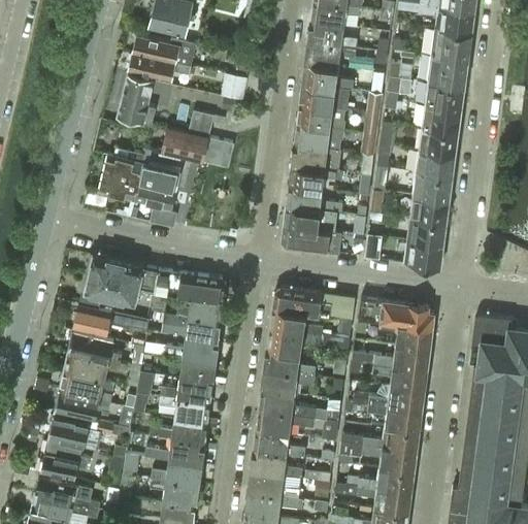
[(193,0),(155,0),(149,27),(185,35),(189,21),(190,14),(193,0)]
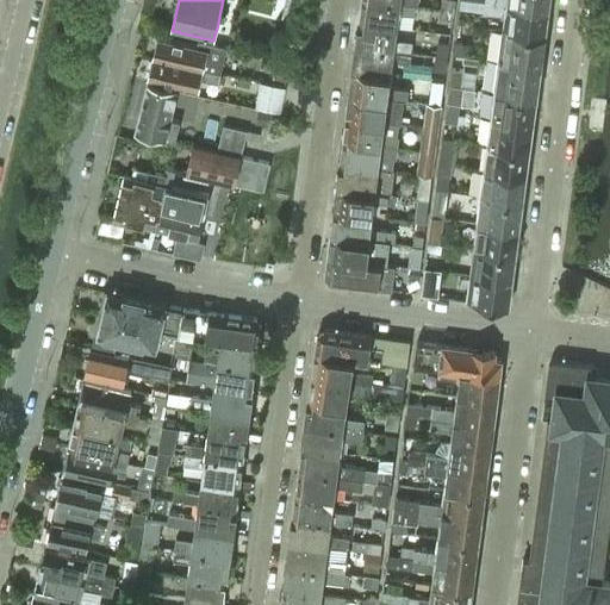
[(547,16),(548,0),(484,0),(484,7),(547,16)]
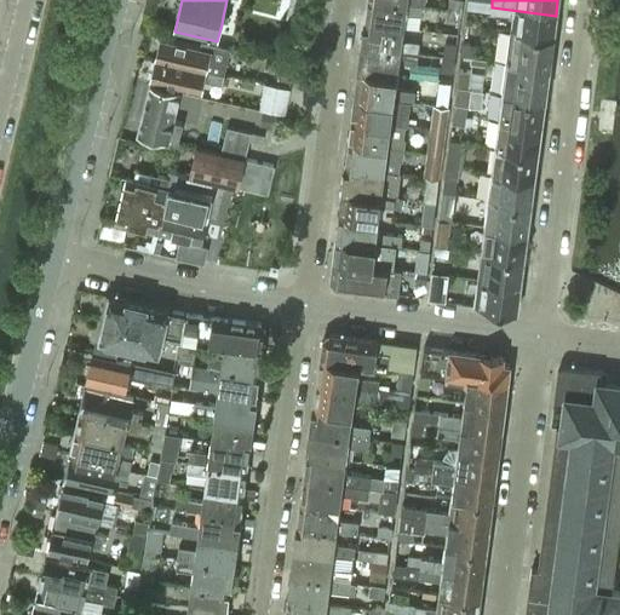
[(420,19),(422,9),(367,1),(365,24),(363,24),(363,26),(405,30),(406,17),(420,19)]
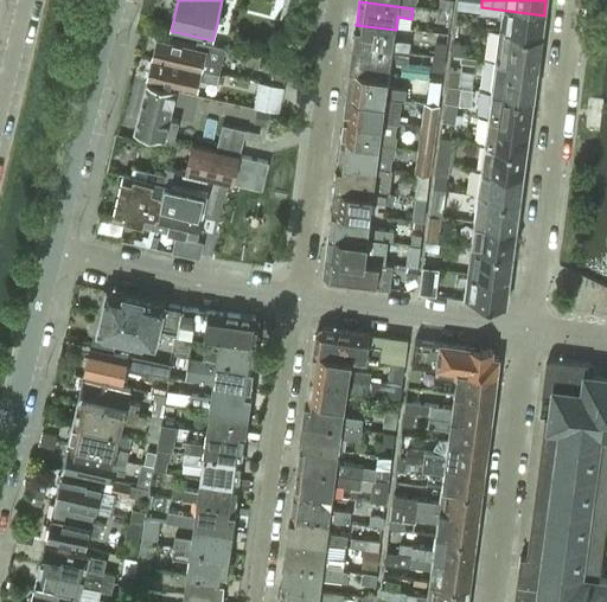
[(452,5),(439,2),(438,12),(451,13),(452,5)]
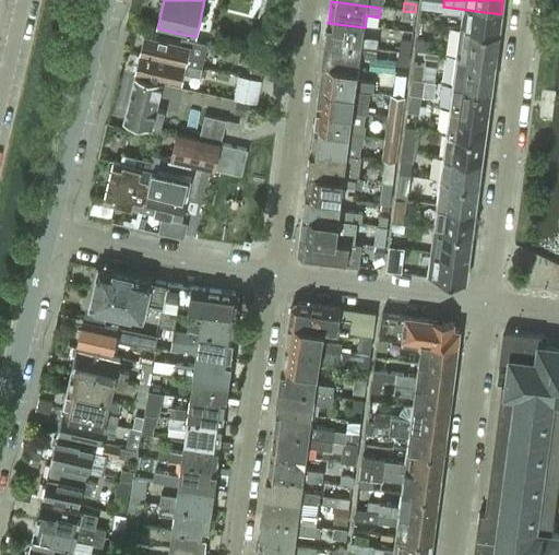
[(498,38),(501,14),(443,7),(423,3),(421,12),(461,16),(460,20),(459,33),(498,38)]
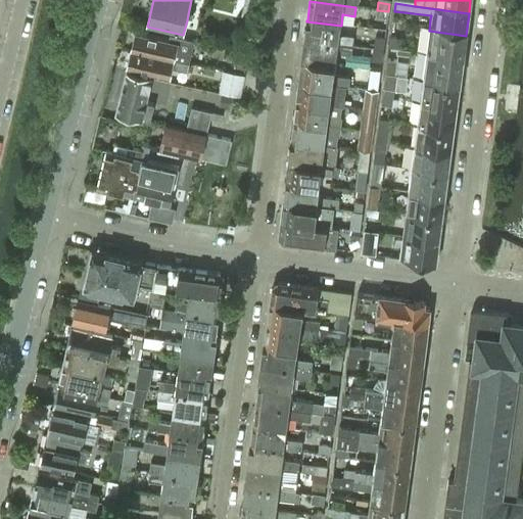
[(388,11),(377,10),(376,17),(387,19),(388,11)]
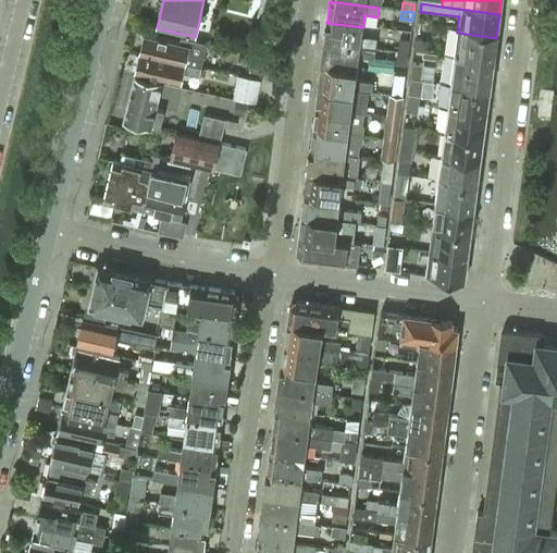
[(361,38),(363,27),(326,23),(323,44),(363,49),(372,50),(373,40),(361,38)]
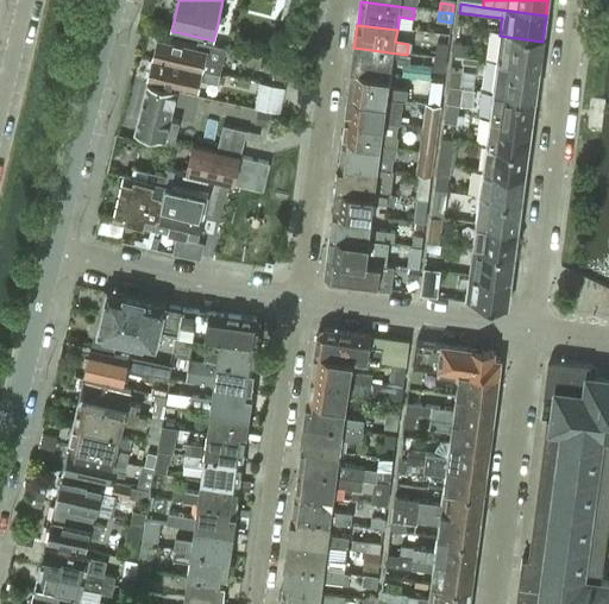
[(542,42),(500,36),(496,63),(539,69),(542,42)]
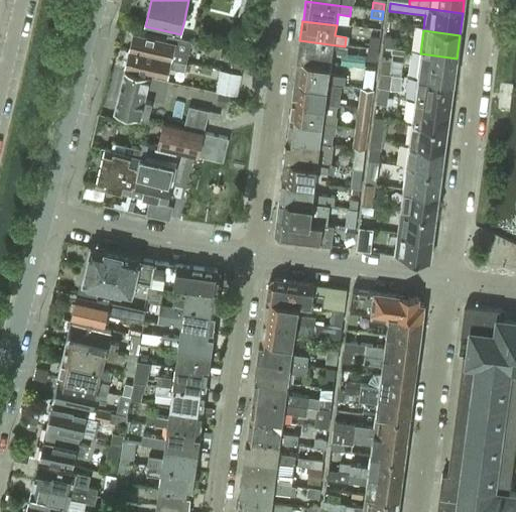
[(166,42),(134,34),(130,52),(185,66),(191,43),(167,37),(166,42)]
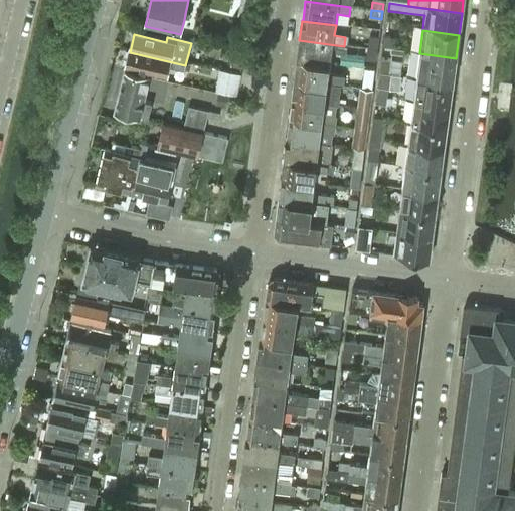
[(377,50),(378,43),(378,39),(368,38),(367,49),(377,50)]
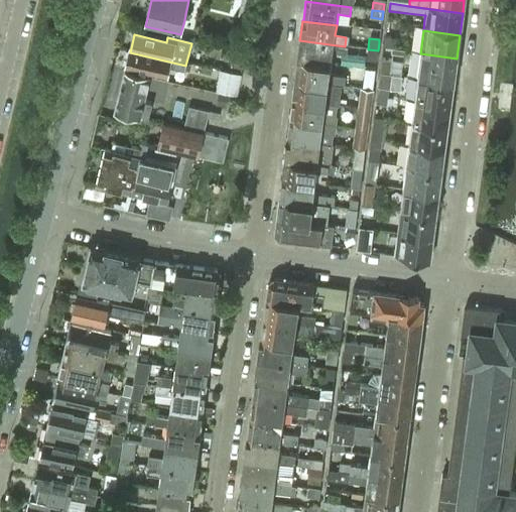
[(347,55),(348,46),(345,46),(337,45),(299,40),(296,59),(332,65),(333,54),(347,55)]
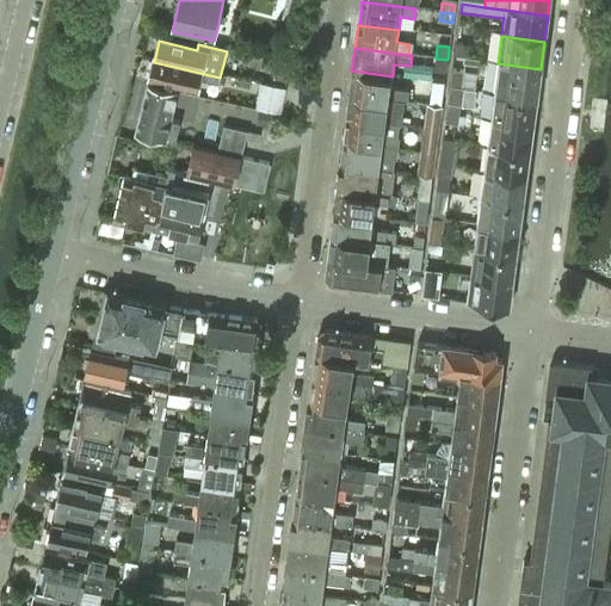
[(445,74),(448,60),(436,59),(434,73),(445,74)]
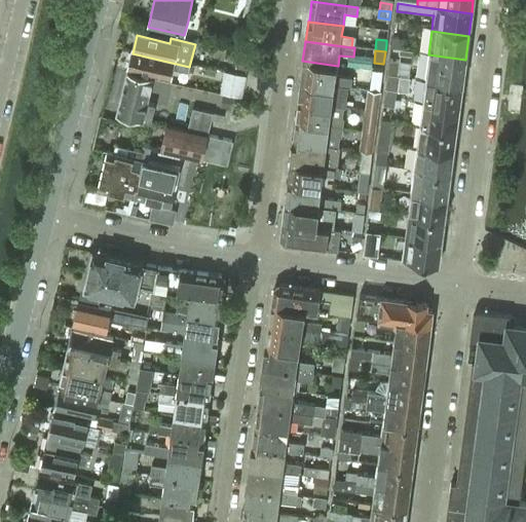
[(189,67),(133,53),(128,70),(171,80),(173,71),(188,74),(189,67)]
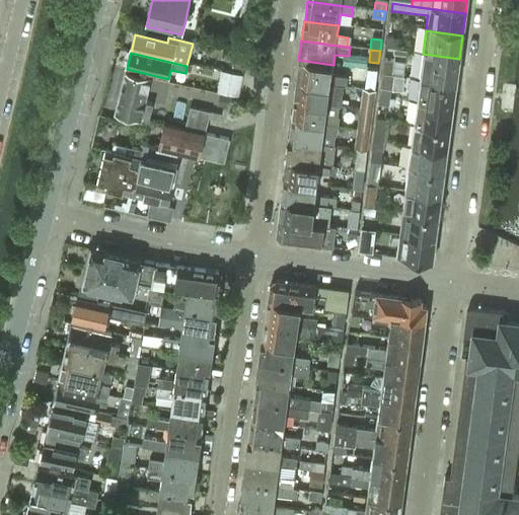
[(459,59),(423,54),(420,76),(456,81),(459,59)]
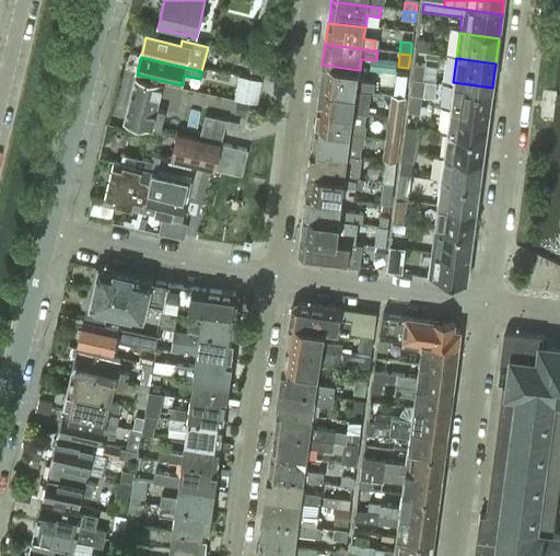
[(255,60),(252,77),(263,79),(265,62),(255,60)]
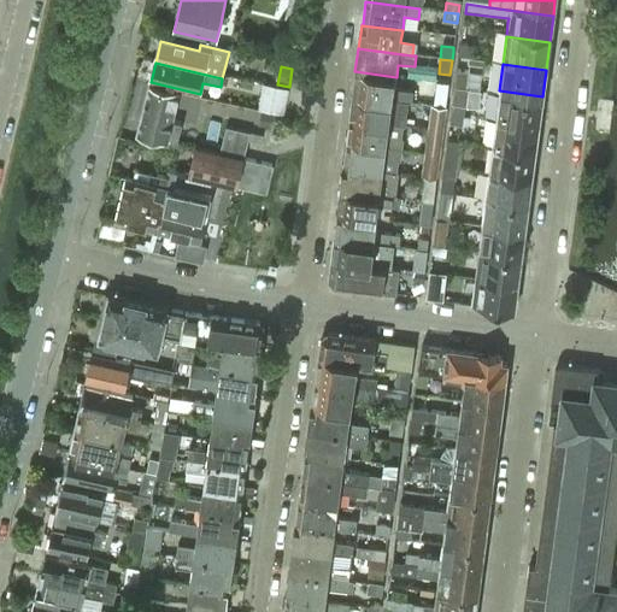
[(394,92),(397,77),(354,71),(352,95),(407,104),(412,104),(413,94),(394,92)]
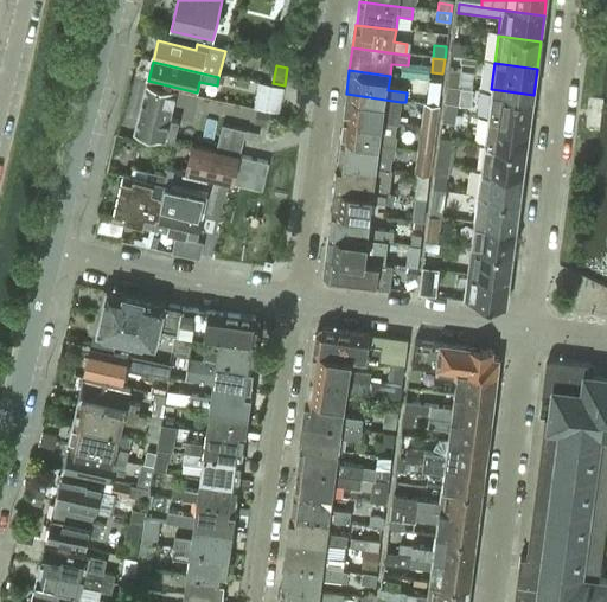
[(459,85),(460,74),(449,72),(447,84),(459,85)]
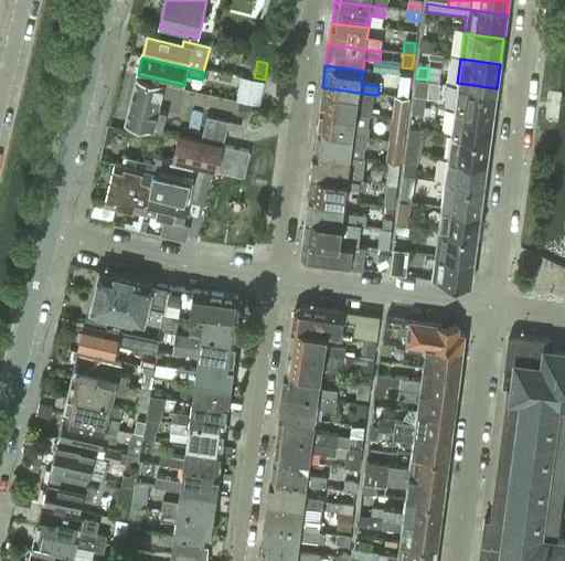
[(408,99),(411,80),(401,78),(397,98),(408,99)]
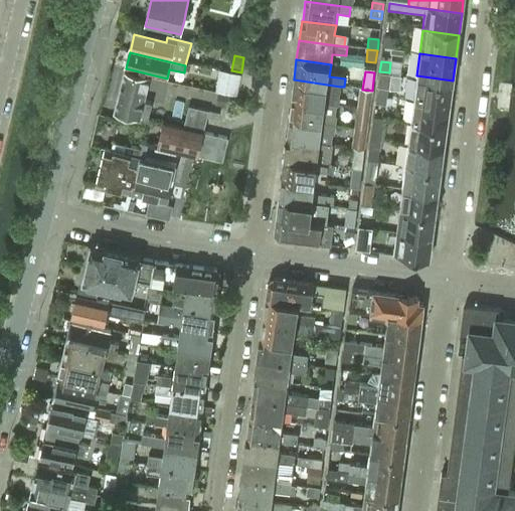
[(391,72),(389,72),(379,71),(378,86),(376,86),(375,93),(388,95),(391,72)]
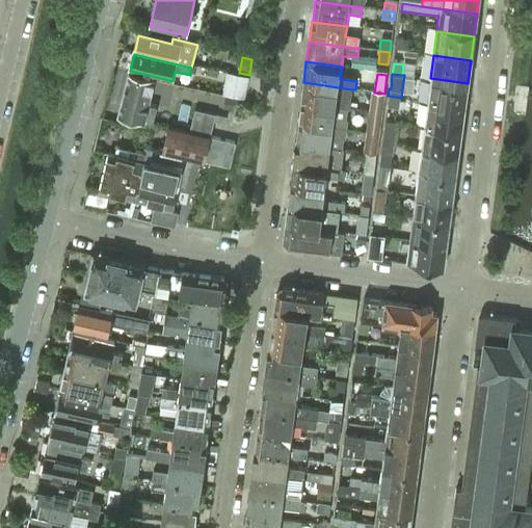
[(149,107),(153,90),(155,82),(128,76),(117,119),(153,126),(157,109),(149,107)]
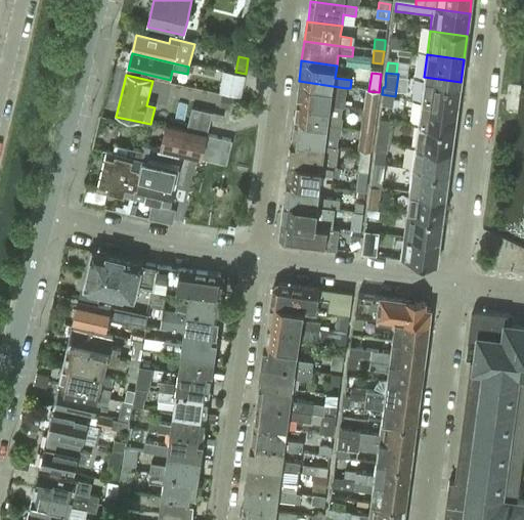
[(220,96),(223,97),(241,100),(244,80),(225,75),(220,96)]
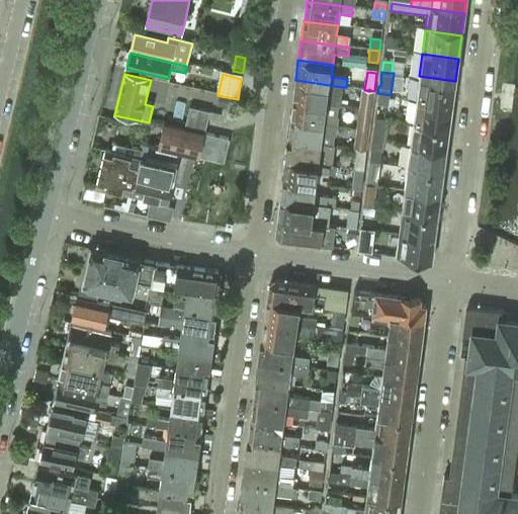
[(455,81),(419,76),(416,98),(452,103),(455,81)]
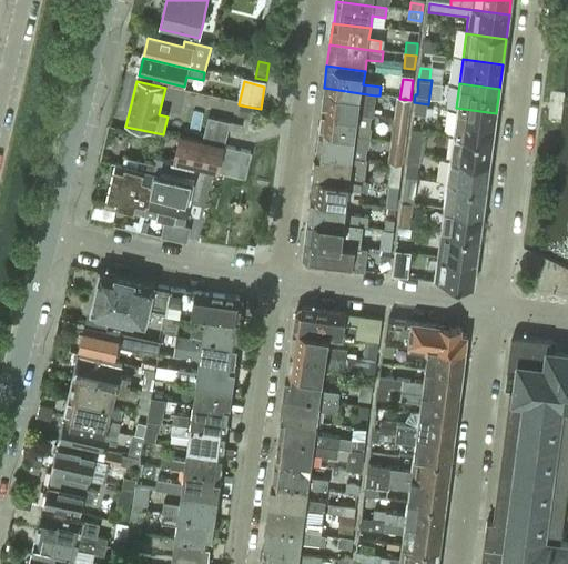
[(373,106),(375,96),(324,88),(321,111),(322,111),(358,116),(361,104),(373,106)]
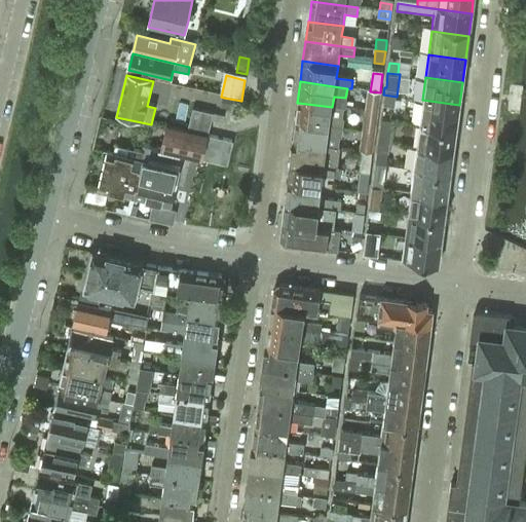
[(377,113),(380,94),(367,92),(365,111),(377,113)]
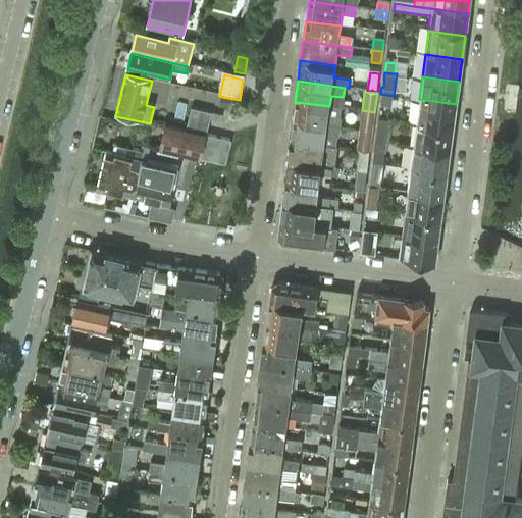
[(392,109),(394,96),(380,94),(377,116),(385,117),(386,108),(392,109)]
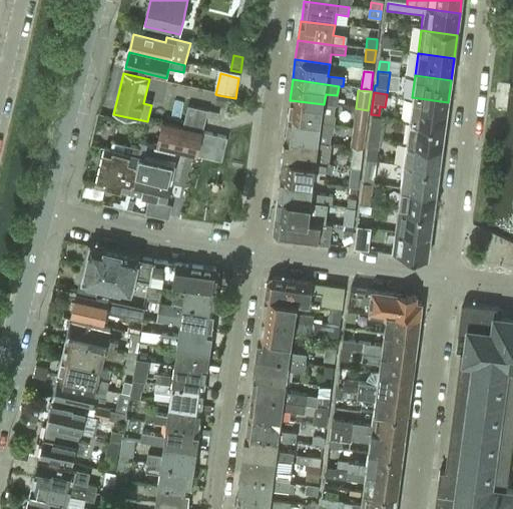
[(232,111),(235,98),(218,95),(216,108),(232,111)]
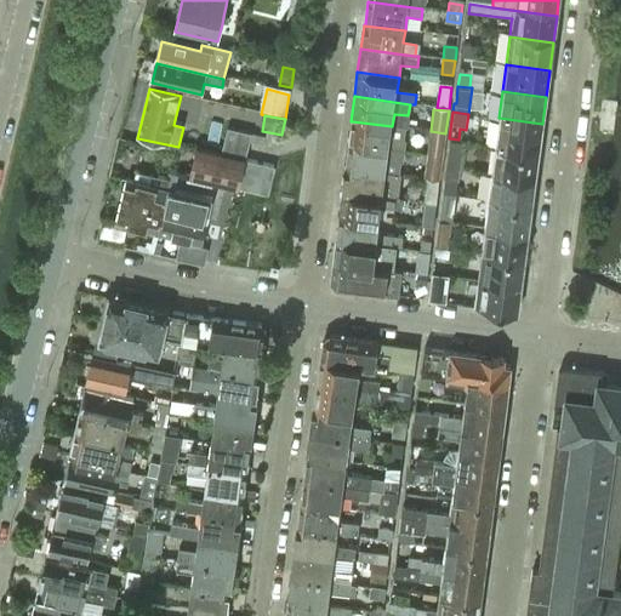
[(539,150),(542,124),(499,118),(495,144),(539,150)]
